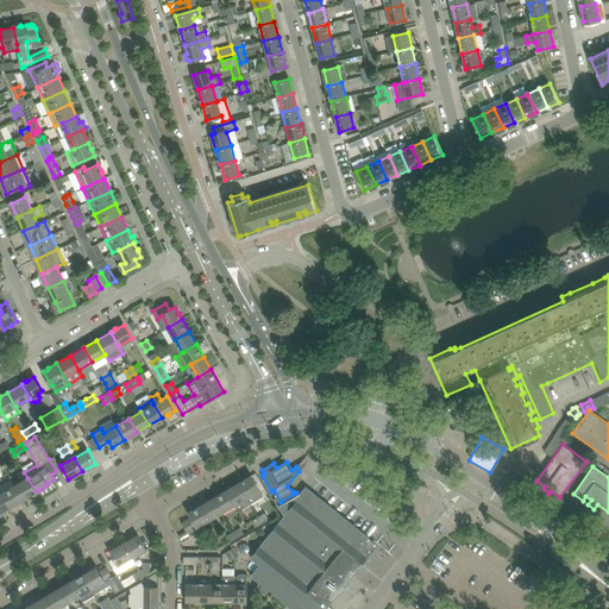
[(251,476),(244,479),(244,478),(243,479),(243,481),(238,483),(246,496),(251,503),(263,496),(258,489),(259,489),(251,476)]
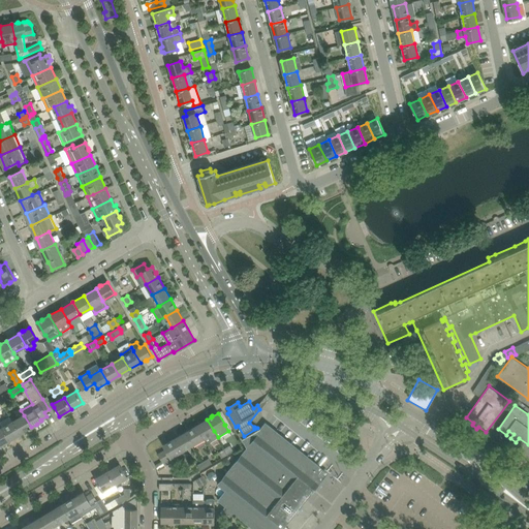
[(31,427),(24,415),(12,422),(20,434),(29,428),(29,429),(31,428),(30,428),(31,427)]
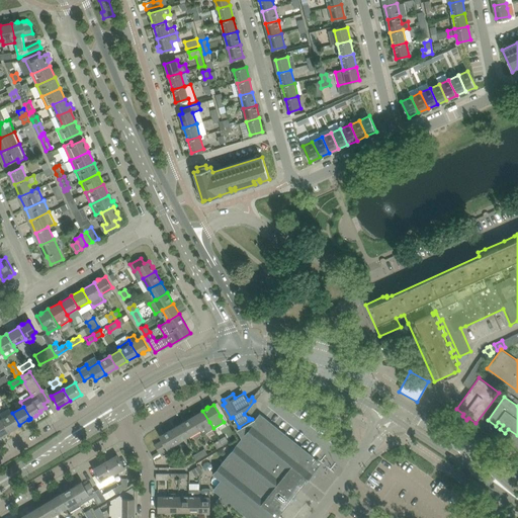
[(209,422),(202,411),(192,417),(199,429),(202,435),(207,432),(213,428),(209,422)]
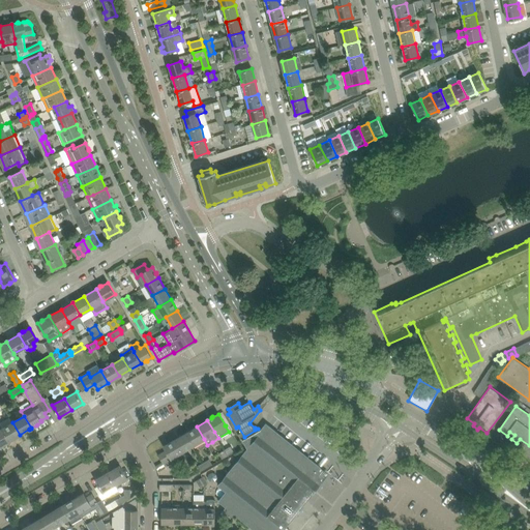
[(20,435),(12,422),(2,429),(9,441),(20,435)]
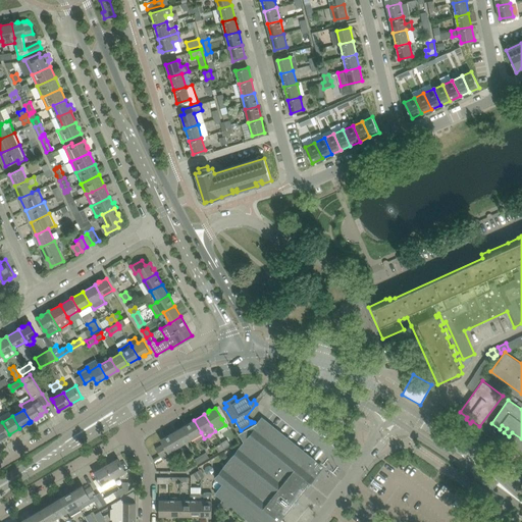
[(251,521),(278,521),(317,474),(313,470),(318,464),(262,419),(257,425),(255,424),(240,433),(244,441),(215,478),(223,484),(216,493),(223,500),(218,507),(225,513),(230,506),(251,521)]
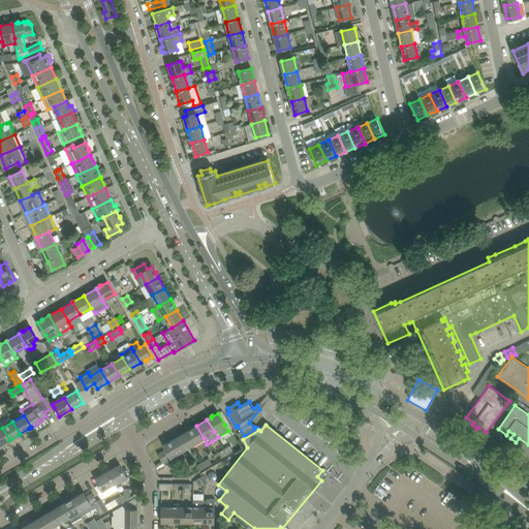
[(204,438),(196,426),(185,432),(192,444),(204,438)]
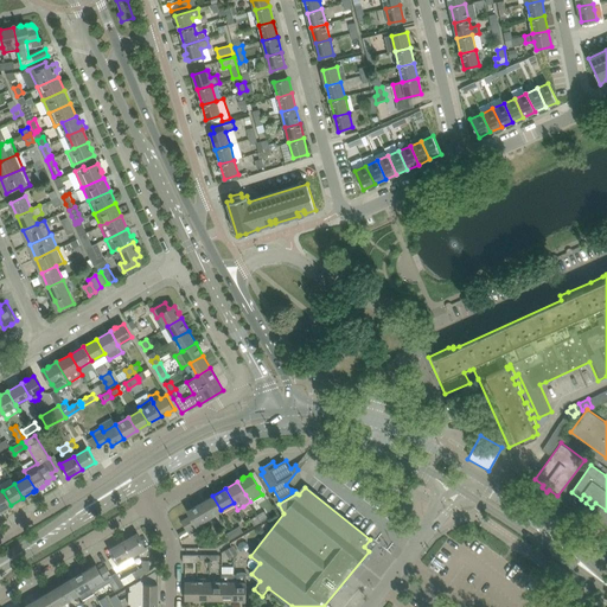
[(0,511),(11,505),(2,491),(0,492),(0,511)]
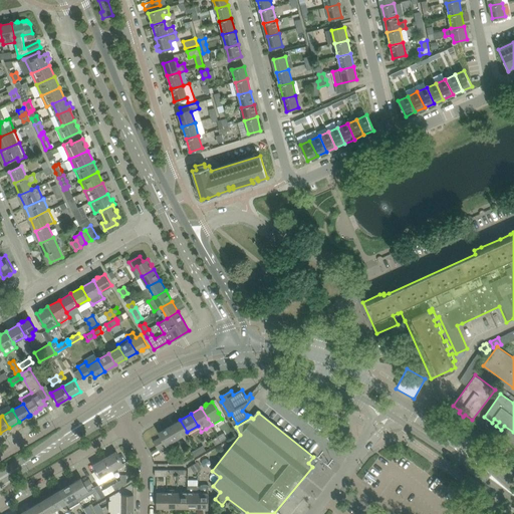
[(187,432),(180,420),(170,426),(177,439),(177,438),(187,432)]
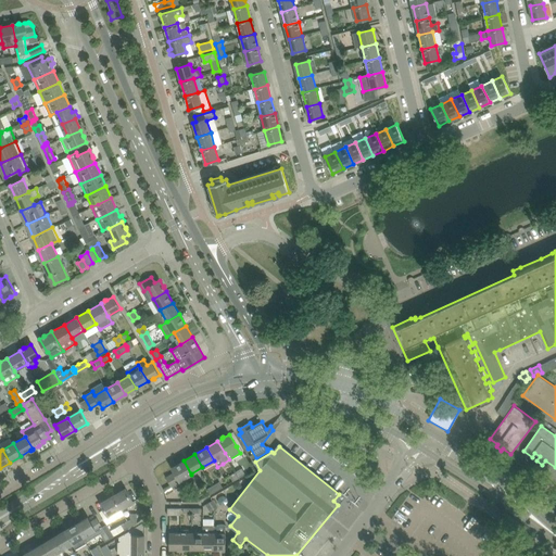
[(191,475),(184,460),(172,468),(175,472),(166,477),(174,490),(193,478),(191,475)]
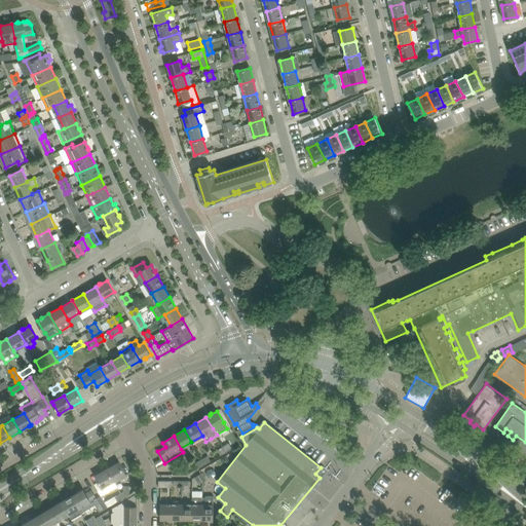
[(208,455),(201,459),(204,464),(211,460),(208,455)]
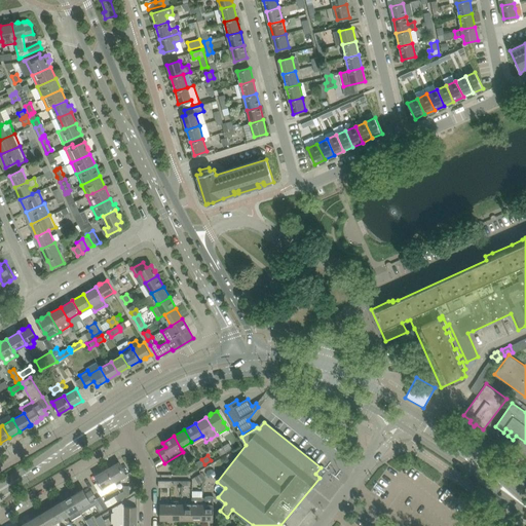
[(204,464),(201,459),(196,462),(199,467),(204,464)]
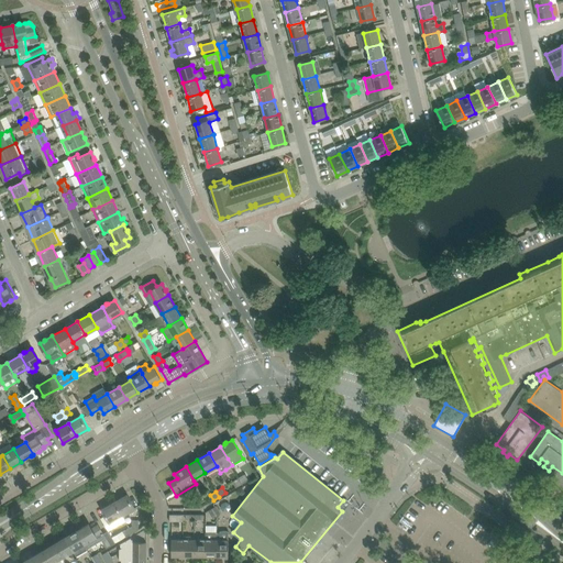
[(128,495),(114,501),(122,516),(135,508),(128,495)]
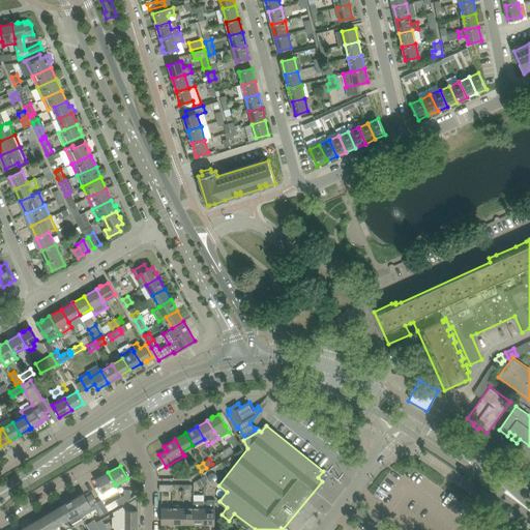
[(115,486),(108,472),(96,479),(104,492),(115,486)]
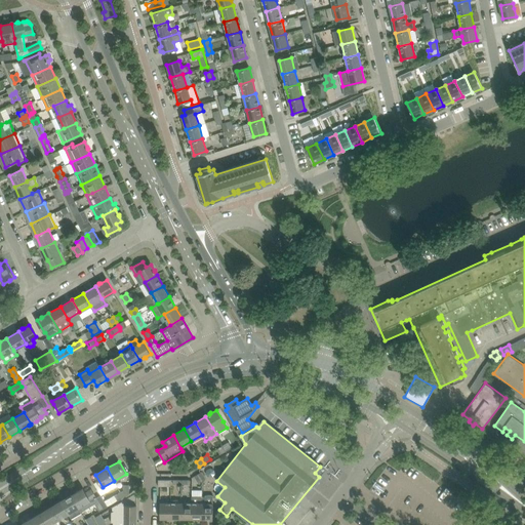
[(123,490),(120,492),(123,497),(129,494),(129,490),(130,490),(130,486),(129,486),(129,485),(123,485),(123,490)]
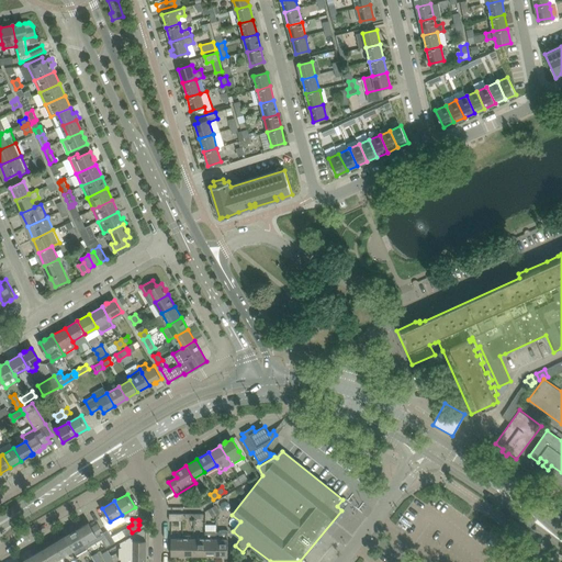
[(102,532),(98,525),(91,528),(88,524),(83,527),(82,526),(81,527),(77,530),(87,548),(102,539),(107,547),(114,542),(108,530),(108,531),(103,534),(102,531),(102,532)]
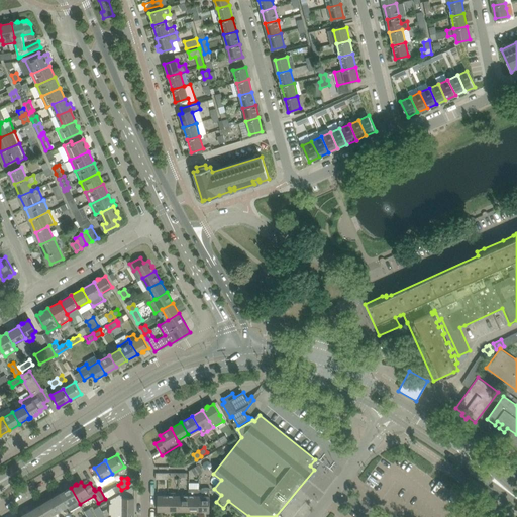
[(121,490),(118,485),(113,488),(116,493),(121,490)]
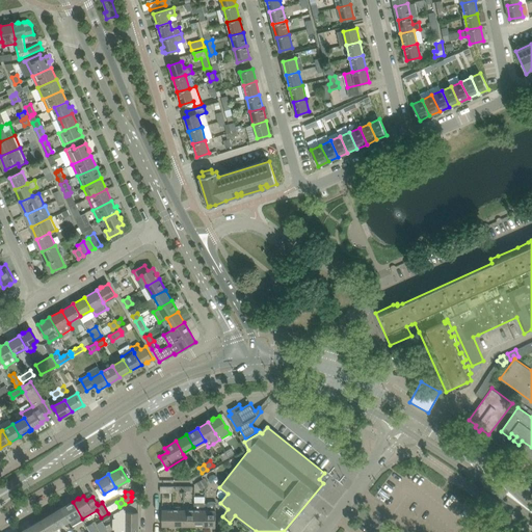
[(83,520),(82,519),(73,502),(72,502),(71,503),(62,508),(70,521),(73,526),(83,520)]
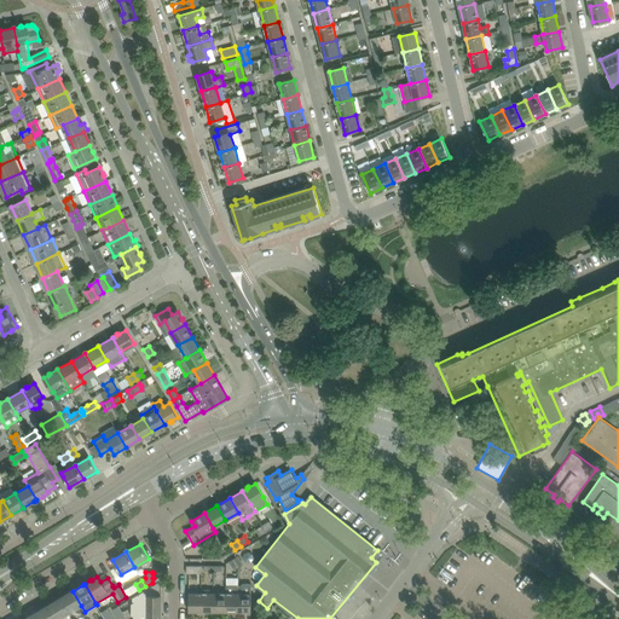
[(136,584),(123,589),(126,595),(138,590),(136,584)]
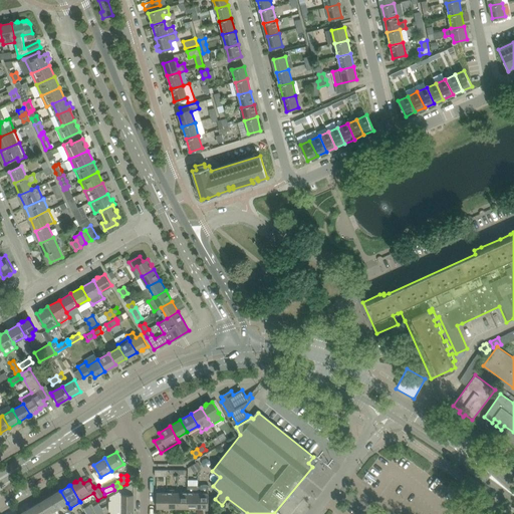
[(208,510),(208,500),(209,485),(201,485),(201,492),(198,492),(198,507),(205,508),(205,510),(208,510)]
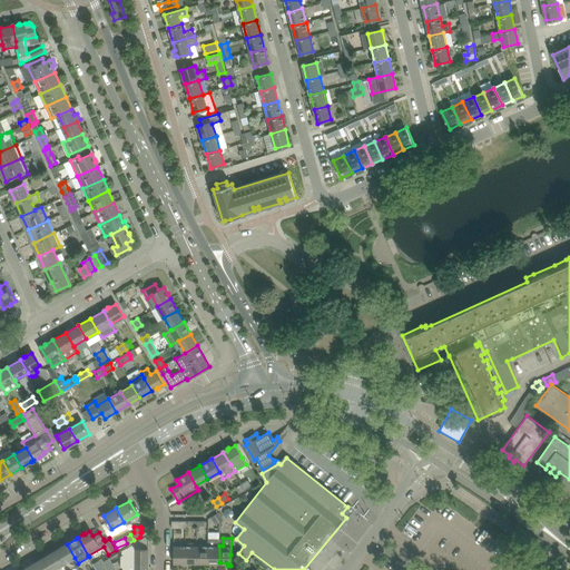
[(219,562),(219,546),(219,539),(208,539),(208,546),(208,566),(212,566),(212,562),(219,562)]
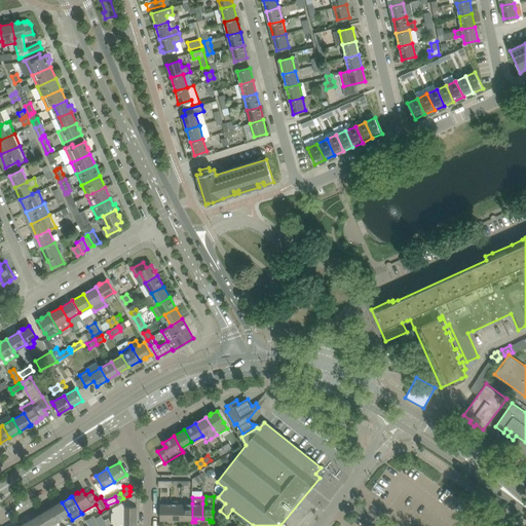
[(171,503),(171,522),(175,522),(175,519),(182,519),(182,500),(172,500),(172,503),(171,503)]
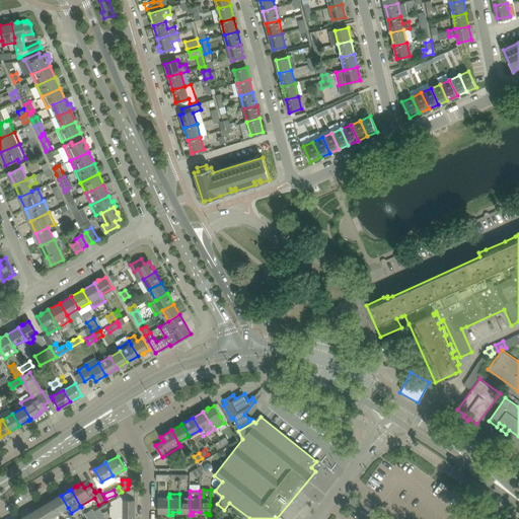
[(179,494),(179,512),(186,512),(186,515),(190,515),(190,497),(182,497),(182,494),(179,494)]
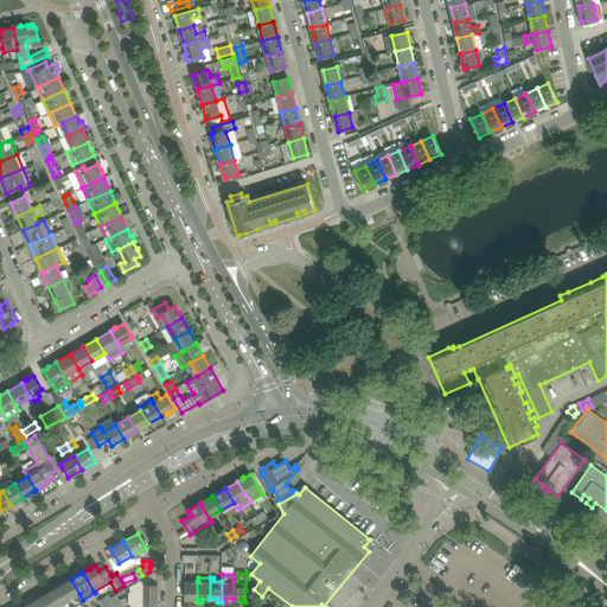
[(197,602),(197,581),(189,581),(189,579),(185,579),(185,599),(193,599),(193,602),(197,602)]
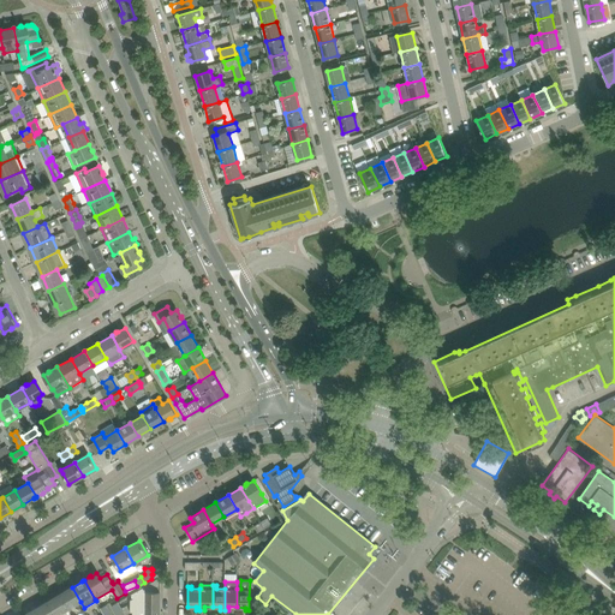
[(81,602),(72,587),(59,595),(67,609),(81,602)]
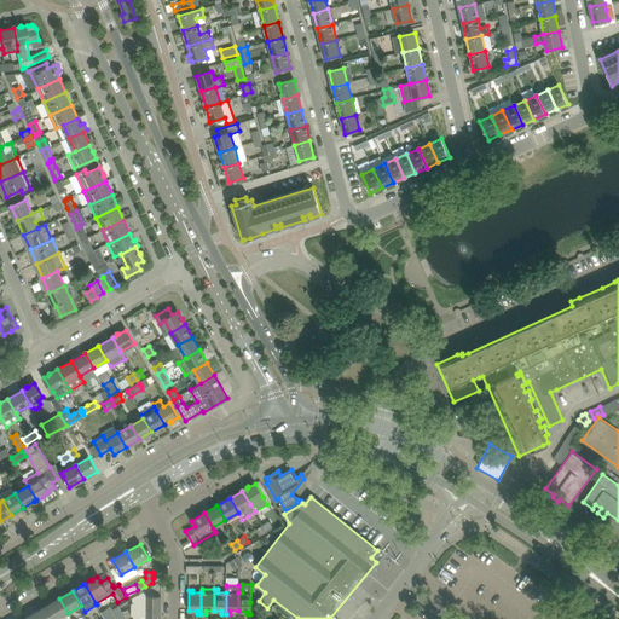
[(161,608),(161,596),(146,596),(144,591),(133,597),(134,601),(132,603),(132,608),(161,608)]
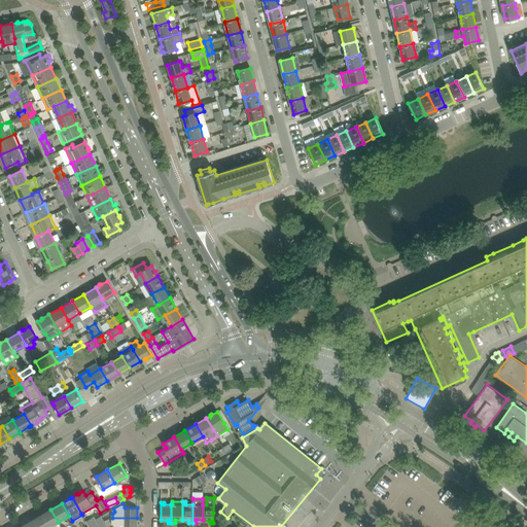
[(48,526),(58,522),(50,510),(39,516),(45,526),(48,526)]
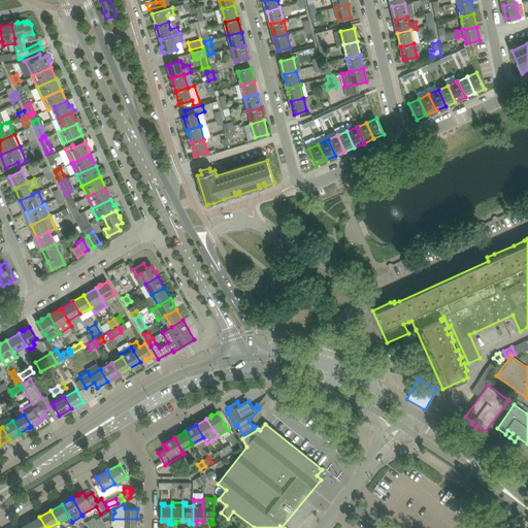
[(45,527),(39,517),(29,524),(31,527),(45,527)]
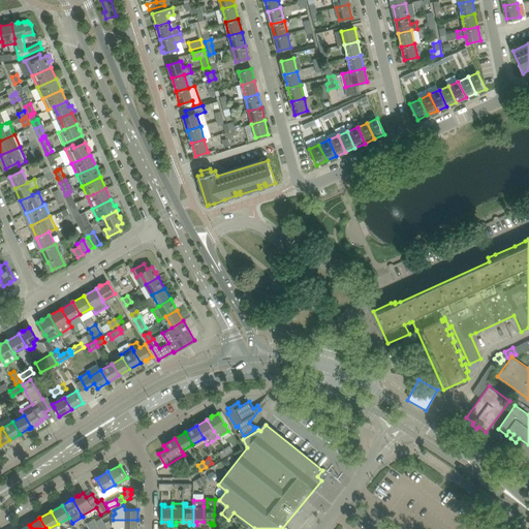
[(96,521),(99,526),(104,523),(101,518),(96,521)]
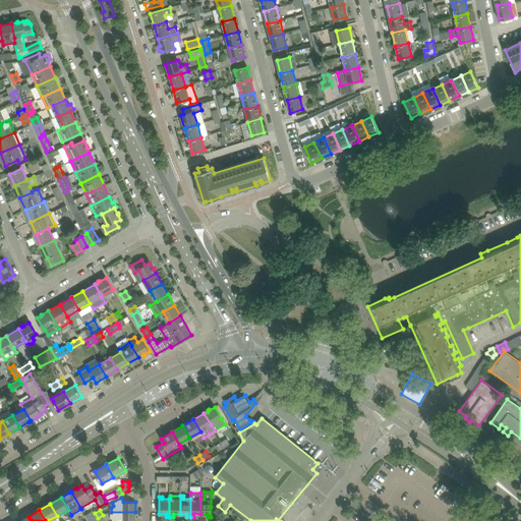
[(85,515),(89,520),(94,517),(91,512),(85,515)]
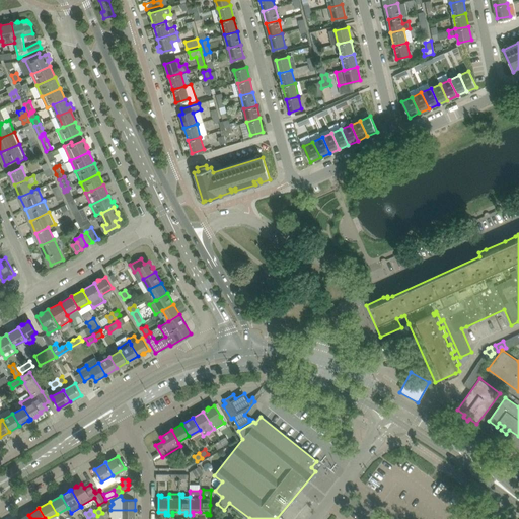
[(113,518),(134,518),(135,510),(110,510),(109,516),(113,516),(113,518)]
